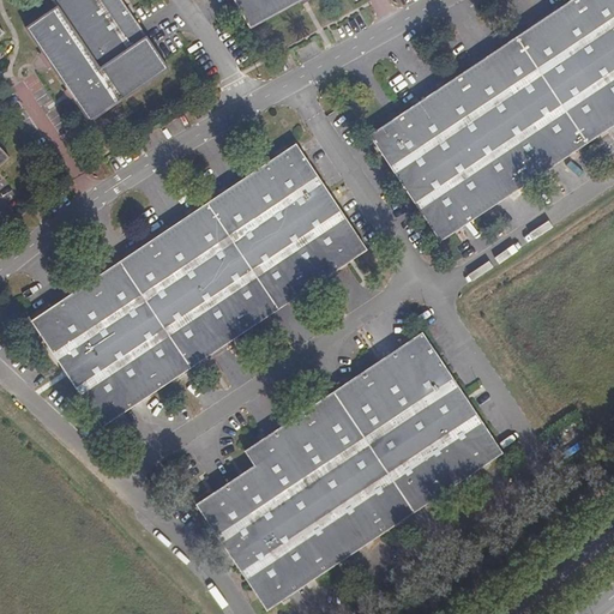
[(84,115),(169,68),(150,41),(134,18),(122,0),(52,0),(55,5),(24,25),(84,115)]
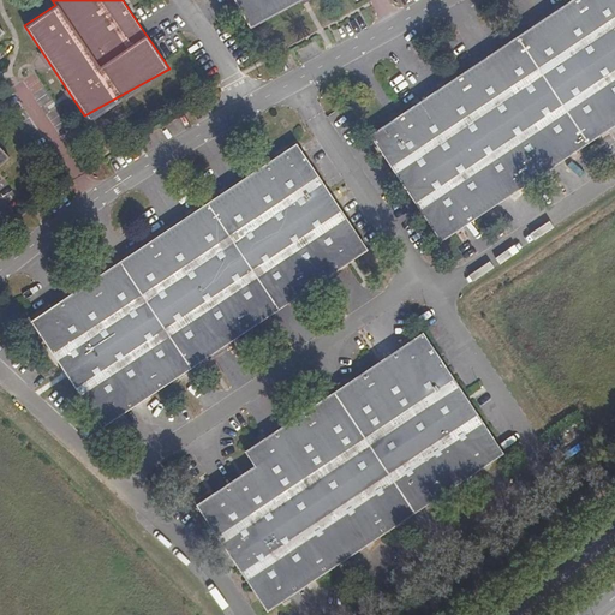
[(237,0),(239,5),(251,27),(299,0),(237,0)]
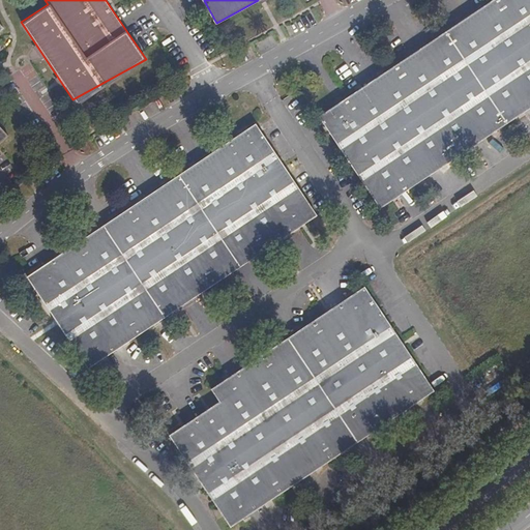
[(529,0),(493,0),(318,116),(379,208),(529,109),(529,0)]
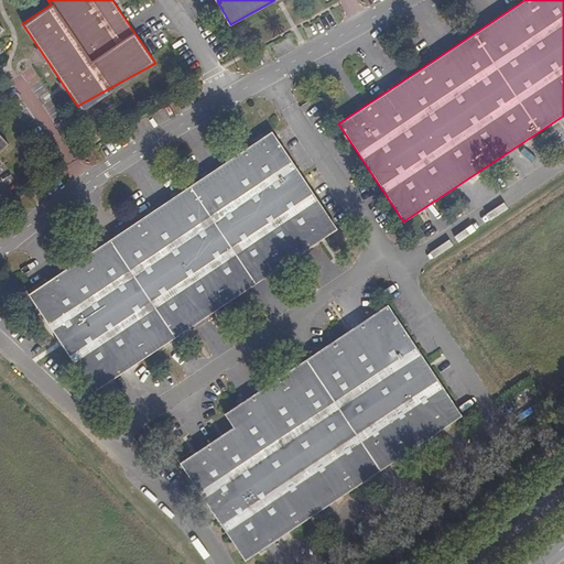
[(0,122),(0,29),(3,26),(0,22),(0,142),(10,133),(0,122)]
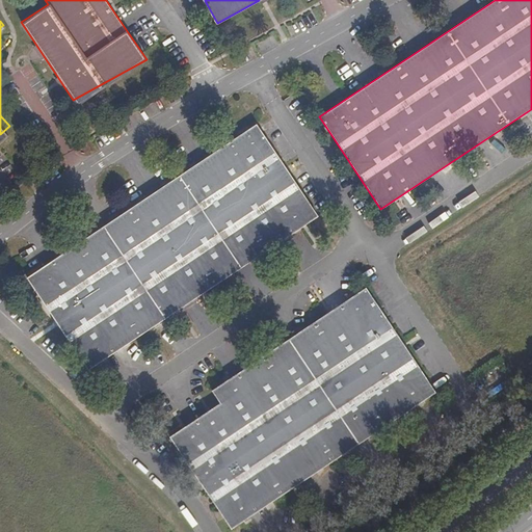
[(318,215),(256,124),(26,276),(87,369),(318,215)]
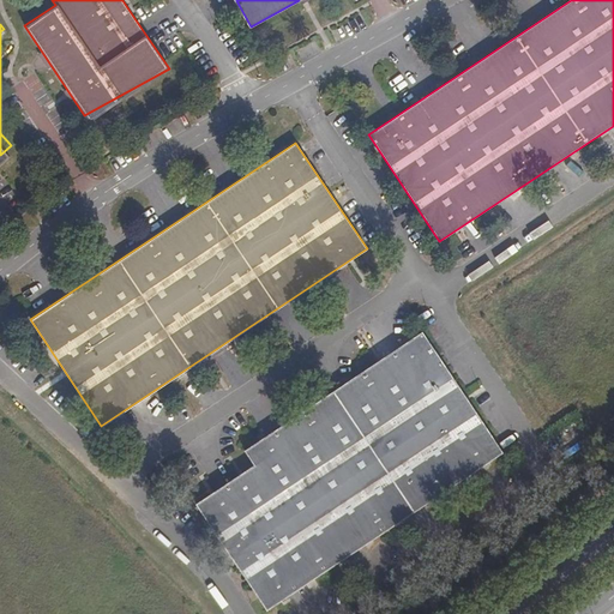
[(245,450),(254,464),(196,503),(266,609),(503,451),(422,331),(245,450)]
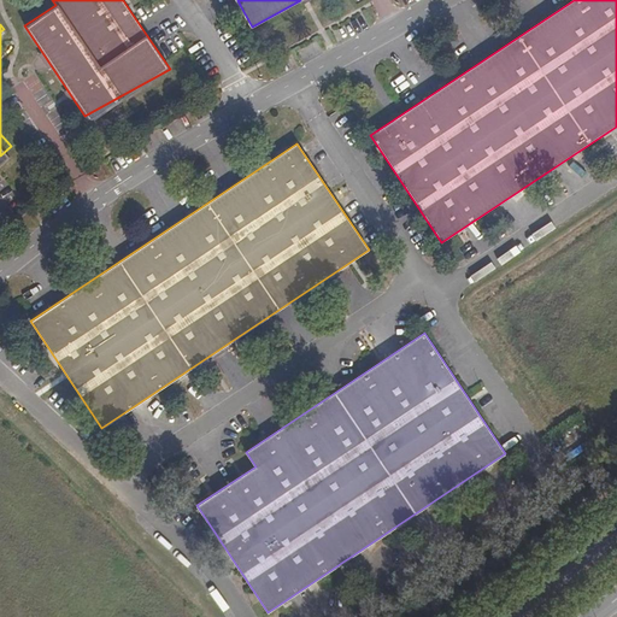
All buildings are outlined.
